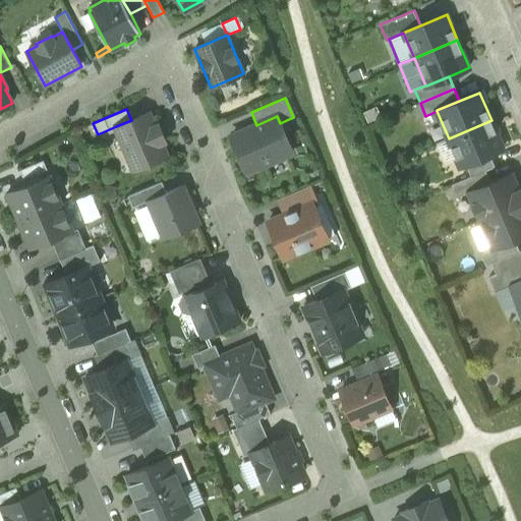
[(116,126),(134,170),(166,156),(161,142),(164,140),(158,125),(154,127),(148,113),(131,120),(116,126)]
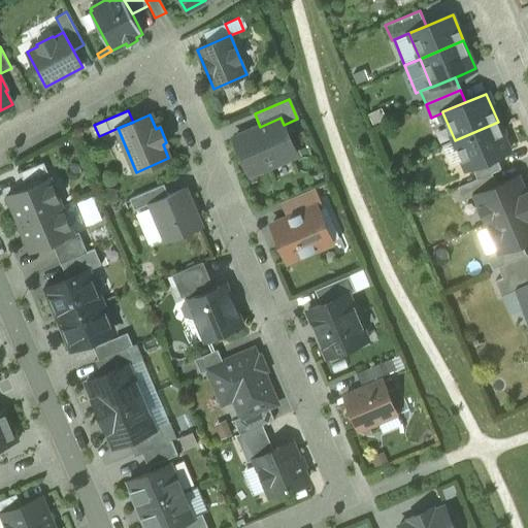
[(235,137),(249,170),(263,164),(264,168),(296,155),(284,125),(281,118),(260,127),(235,137)]
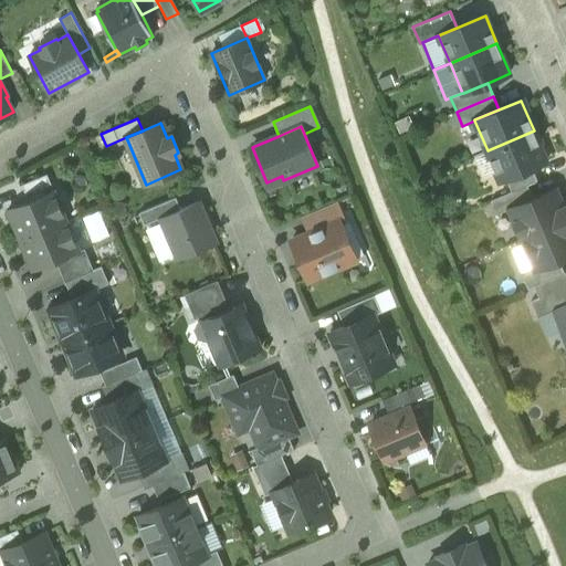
[(546,161),(534,130),(488,150),(496,171),(500,180),(506,178),(533,167),(546,161)]
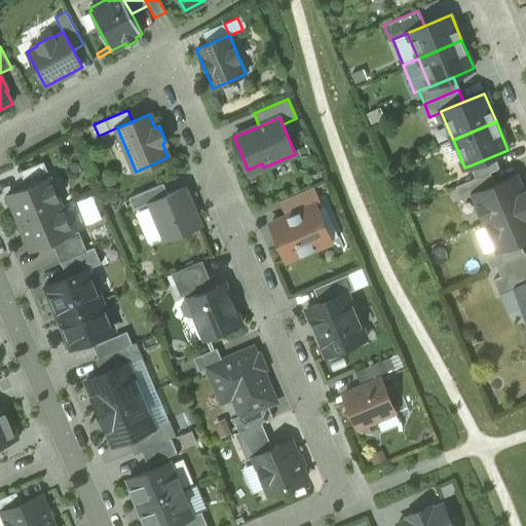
[(461,159),(453,140),(441,144),(449,164),(461,159)]
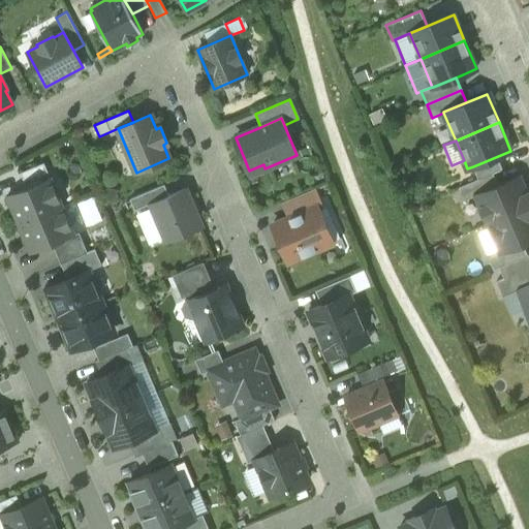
[(503,168),(498,156),(473,166),(478,179),(493,173),(503,168)]
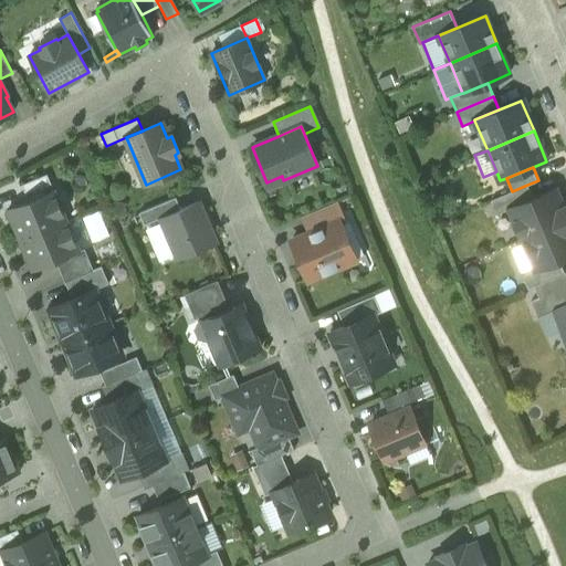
[(22,185),(29,200),(53,190),(54,190),(48,174),(22,185)]
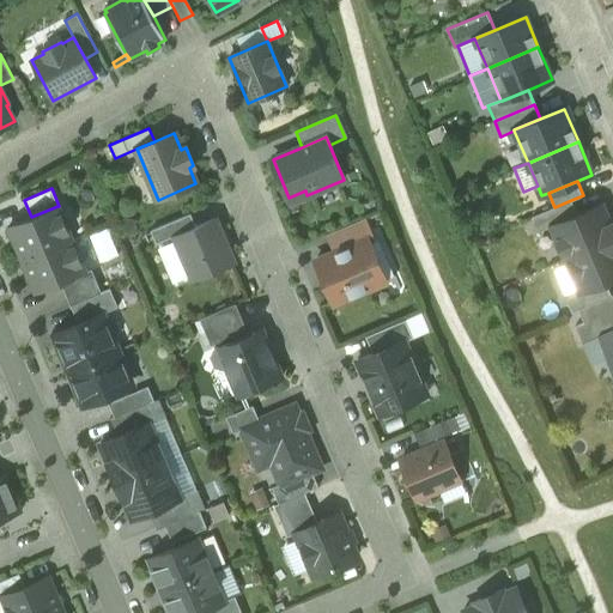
[(538,231),(552,225),(578,214),(571,200),(554,207),(532,217),(538,231)]
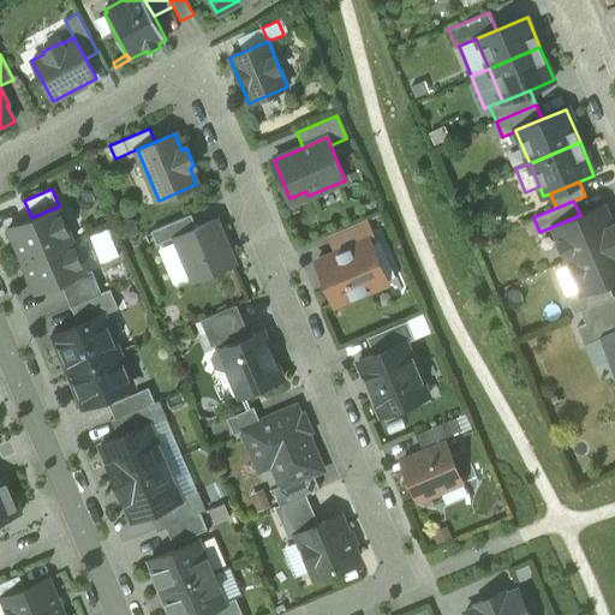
[(554,226),(567,260),(614,239),(614,226),(613,227),(604,206),(580,215),(554,226)]
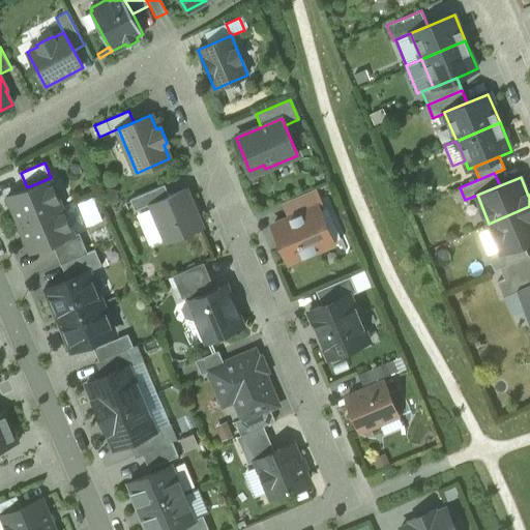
[(7,196),(20,225),(62,207),(50,178),(27,187),(7,196)]
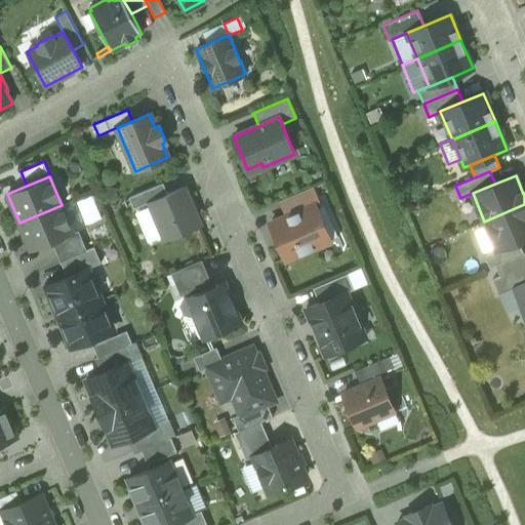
[(129,197),(134,208),(150,202),(168,194),(163,183),(129,197)]
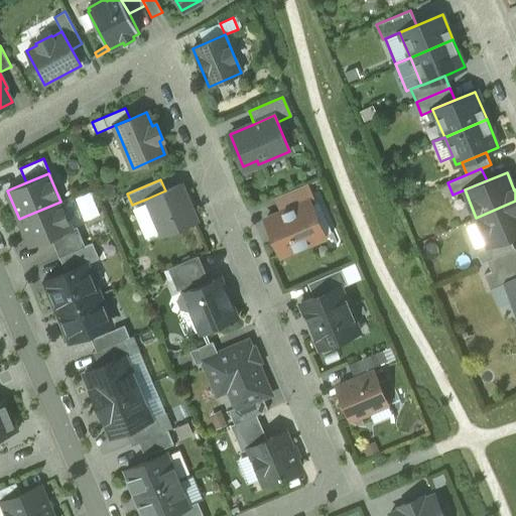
[(161,233),(162,235),(197,221),(181,183),(165,190),(147,199),(147,200),(161,233)]
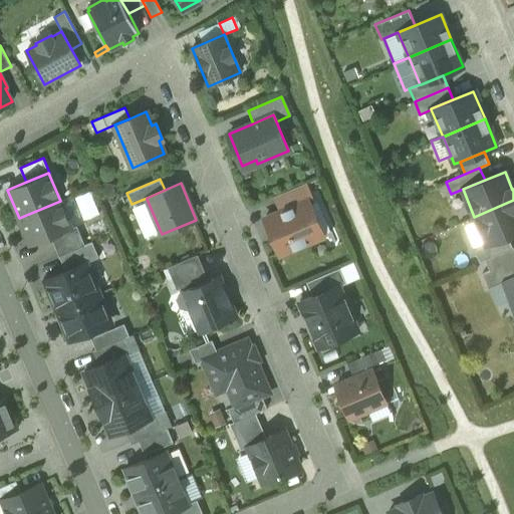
[(306,184),(295,188),(301,203),(309,200),(309,201),(312,199),(306,184)]
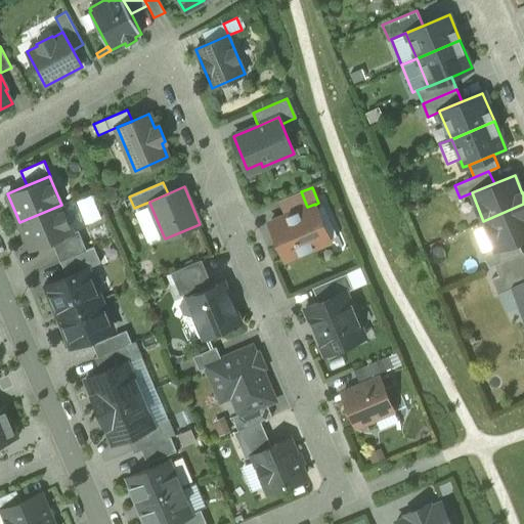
[(279,201),(287,216),(307,207),(301,191),(279,201)]
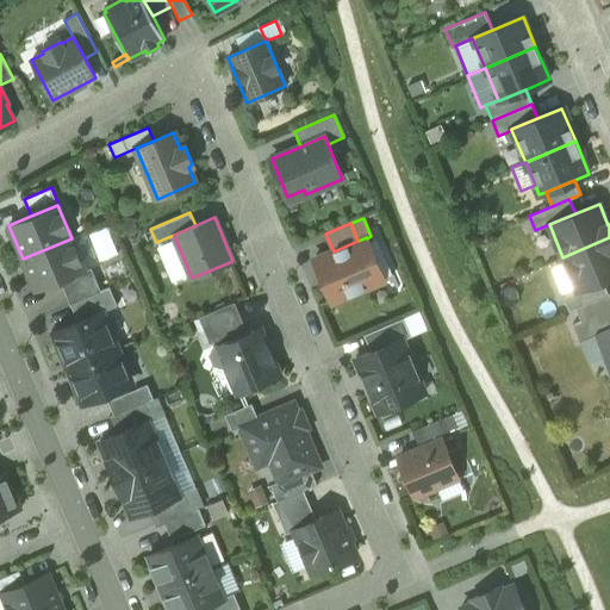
[(375,235),(371,236),(367,238),(375,259),(384,255),(375,235)]
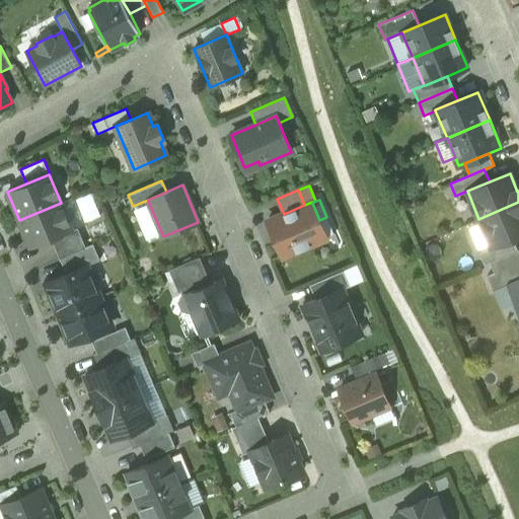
[(162,234),(148,201),(133,208),(147,240),(162,234)]
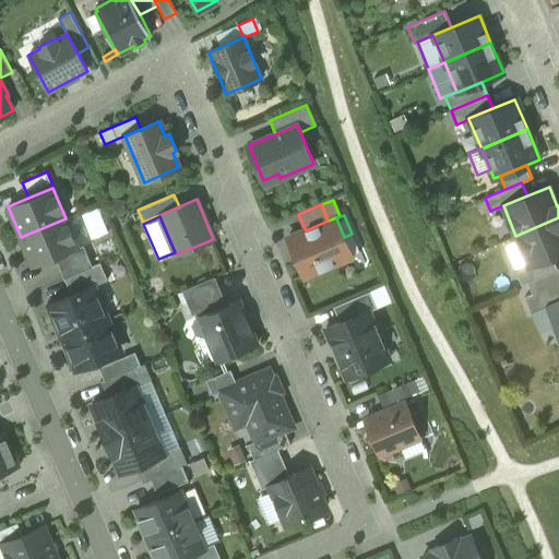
[(287,238),(305,276),(353,257),(352,254),(359,252),(352,234),(344,237),(336,218),(336,217),(328,221),(306,230),(287,238)]
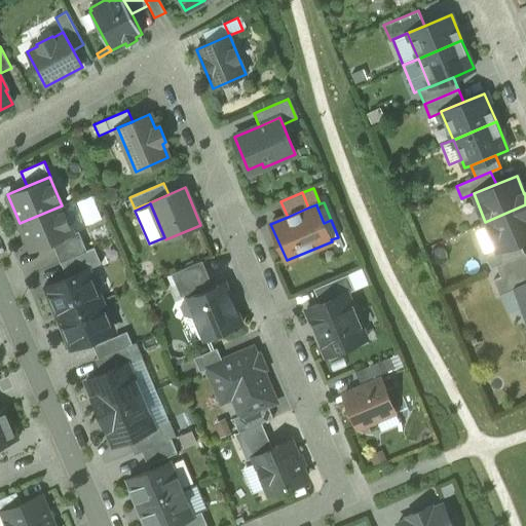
[(525,204),(485,222),(487,226),(497,250),(520,240),(525,237),(525,204)]
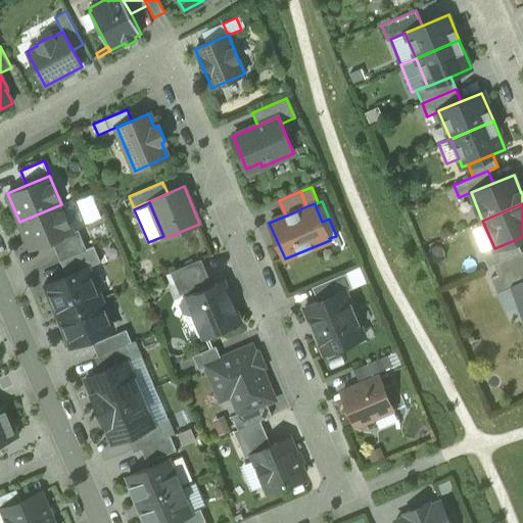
[(73,231),(61,204),(19,222),(31,249),(52,240),(73,232),(73,231)]
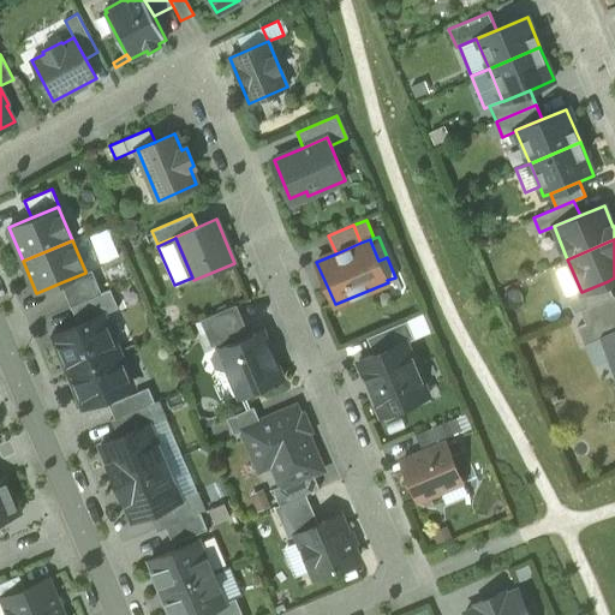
[(556,270),(568,298),(581,292),(569,264),(556,270)]
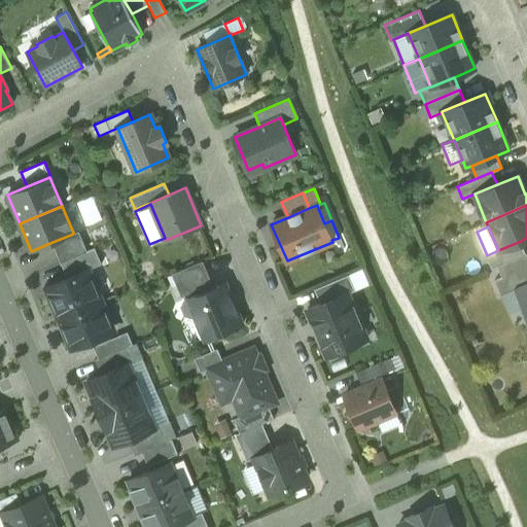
[(53,242),(61,261),(88,250),(79,231),(73,233),(73,234),(53,242)]
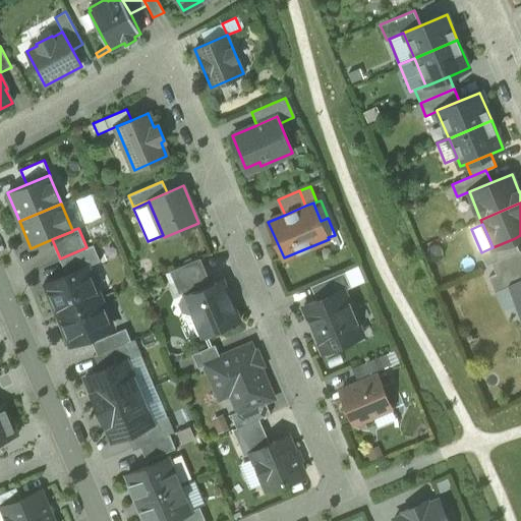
[(515,238),(493,247),(481,252),(486,265),(491,262),(520,250),(515,238)]
